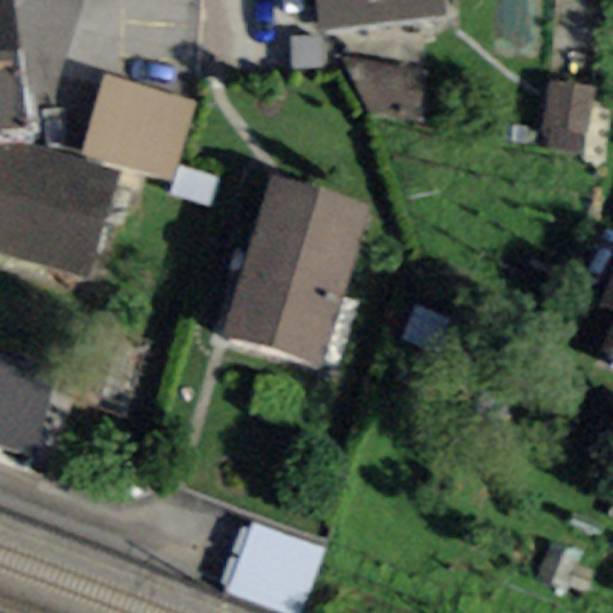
[(0,0),(0,126),(26,125),(16,19),(13,0),(0,0)]
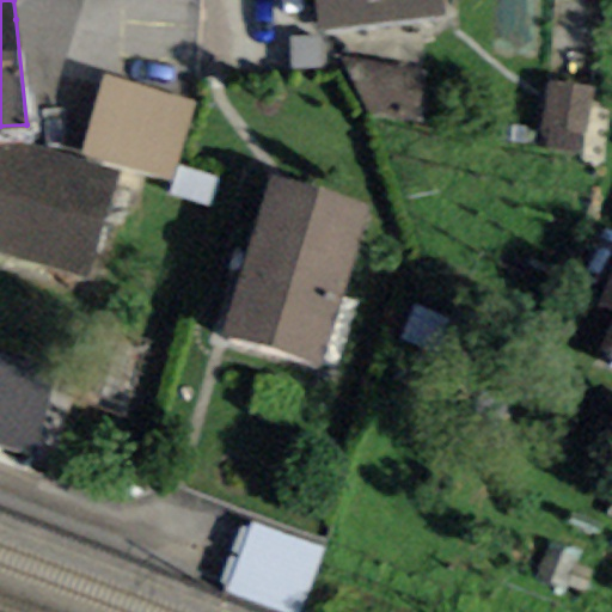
[(314,0),(319,30),(444,16),(441,0),(314,0)]
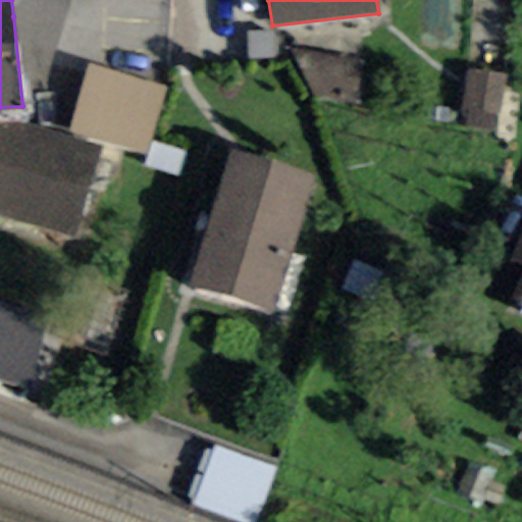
[(273,59),(272,34),(247,35),(248,60),(273,59)]
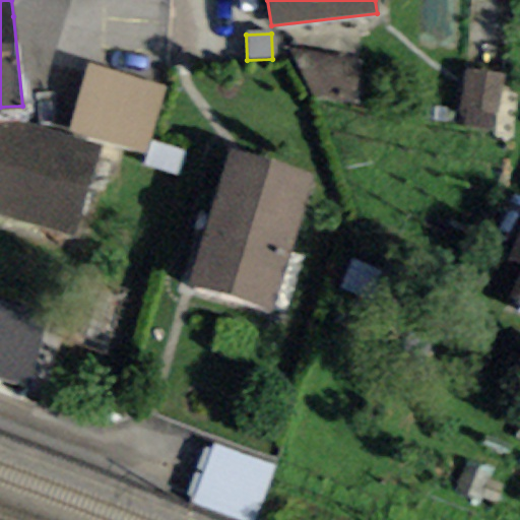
[(363,65),(294,53),(310,99),(355,105),(363,65)]
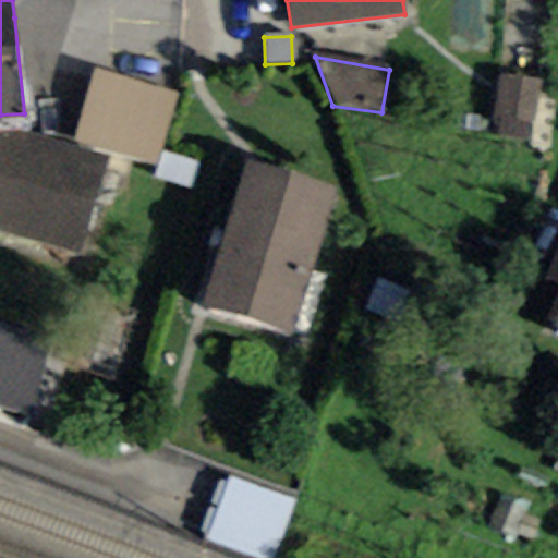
[(176,94),(95,70),(74,137),(156,161),(176,94)]
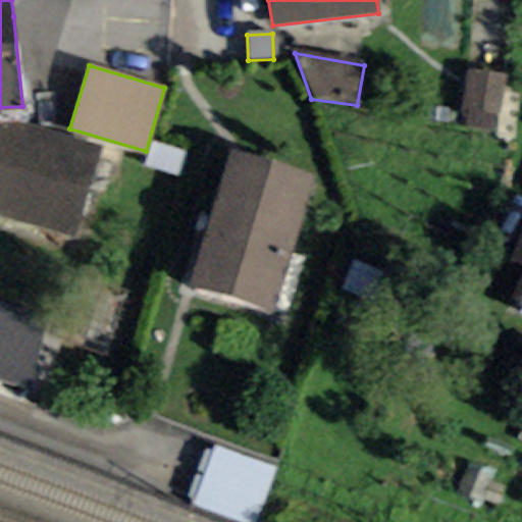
[(497,131),(505,74),(467,68),(459,124),(497,131)]
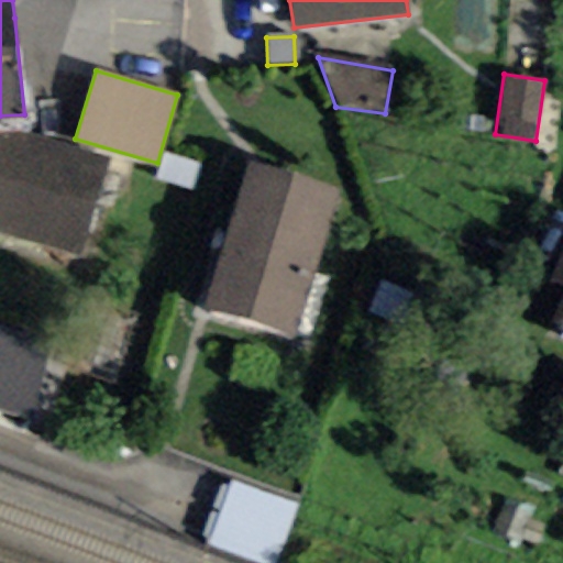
[(0,236),(77,261),(108,159),(29,139),(0,139),(0,236)]
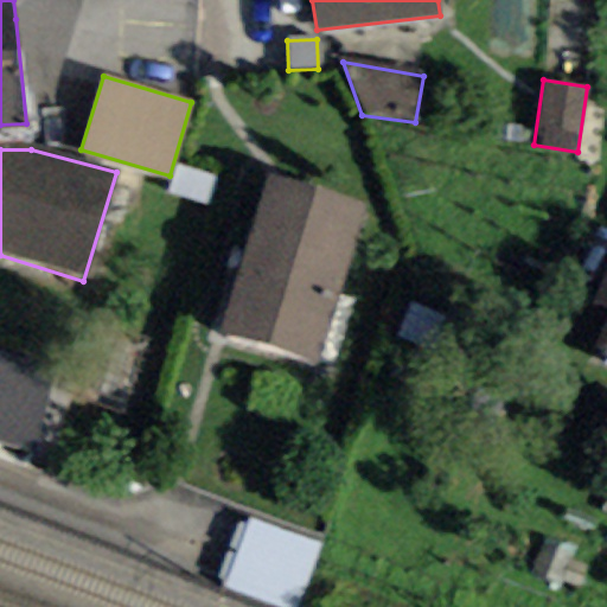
[(320,360),(364,203),(262,174),(218,332),(320,360)]
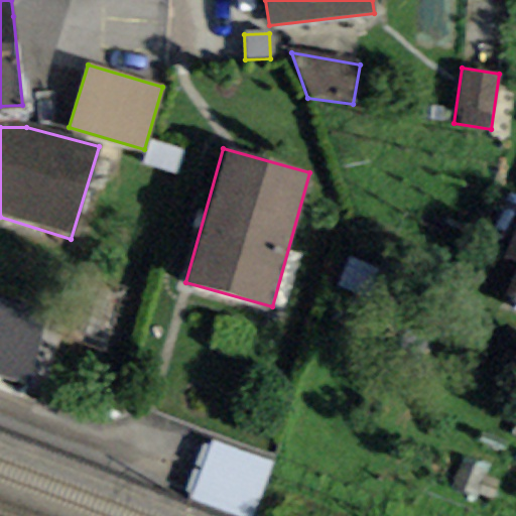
[(515,235),(494,291),(515,299),(515,235)]
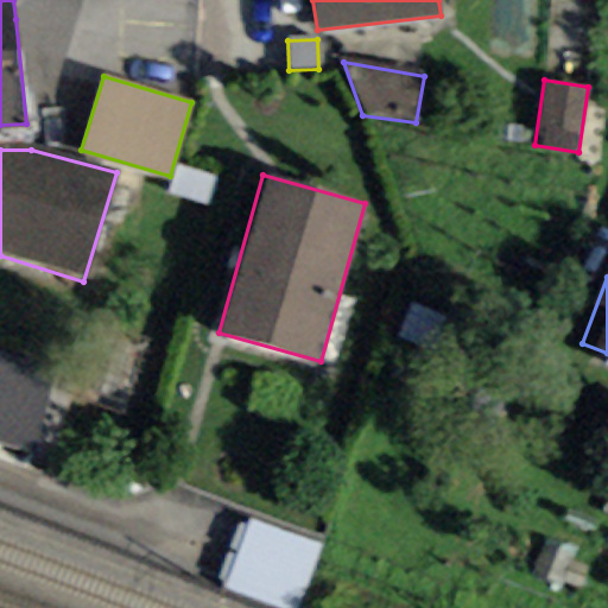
[(54,371),(0,354),(0,443),(30,451),(54,371)]
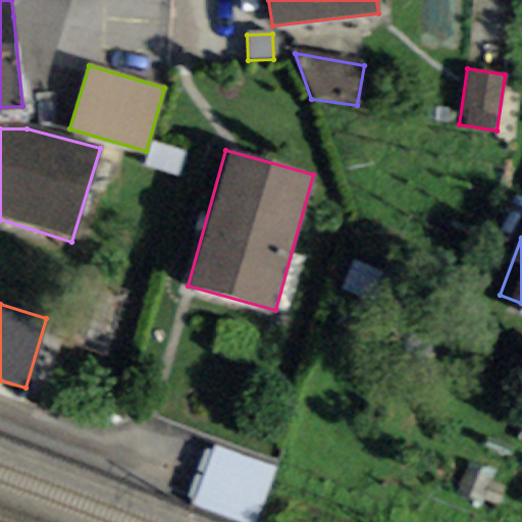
[(256,521),(276,471),(212,446),(190,503),(240,521),(256,521)]
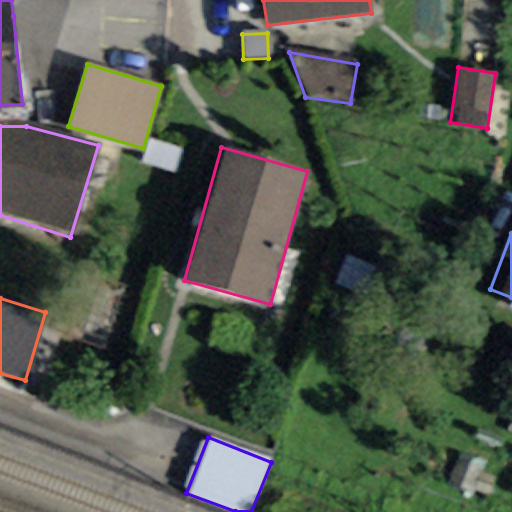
All buildings are outlined.
